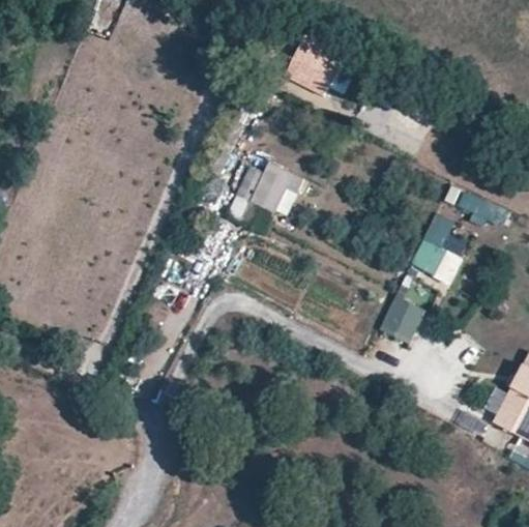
[(322,95),(340,63),(302,44),(285,75),(322,95)]
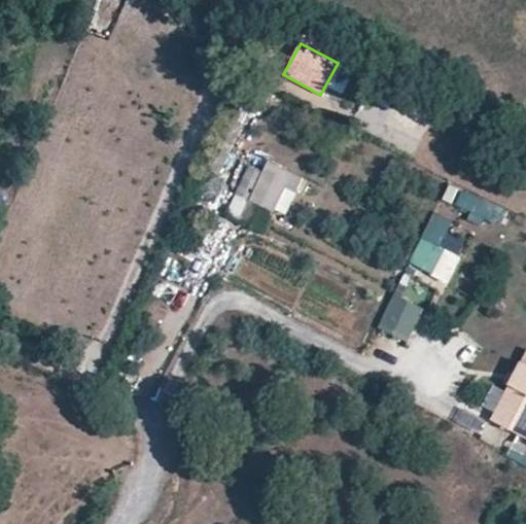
[(290,191),(304,197),(311,181),(275,162),(254,201),(279,213),(290,191)]
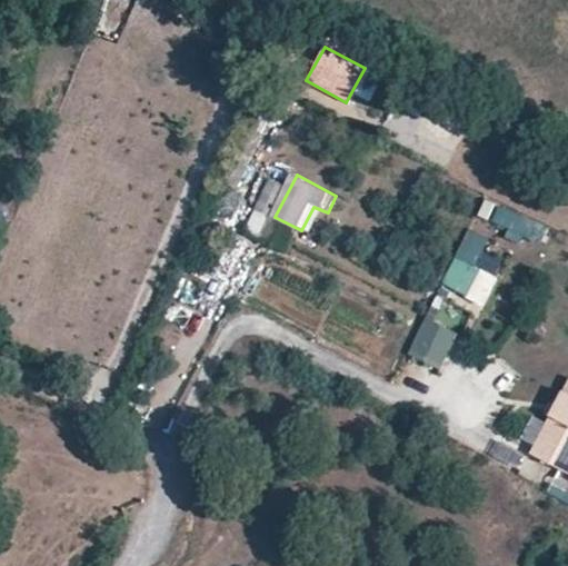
[(469,229),(454,257),(474,268),(488,240),(469,229)]
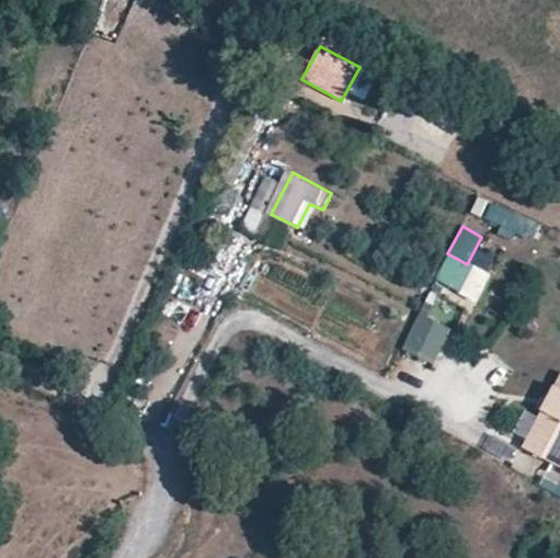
[(447,253),(433,281),(476,303),(490,276),(467,264),(447,253)]
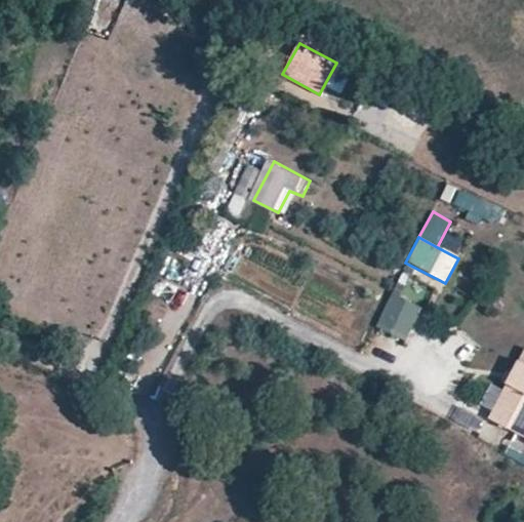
[(391,295),(377,323),(406,337),(419,309),(391,295)]
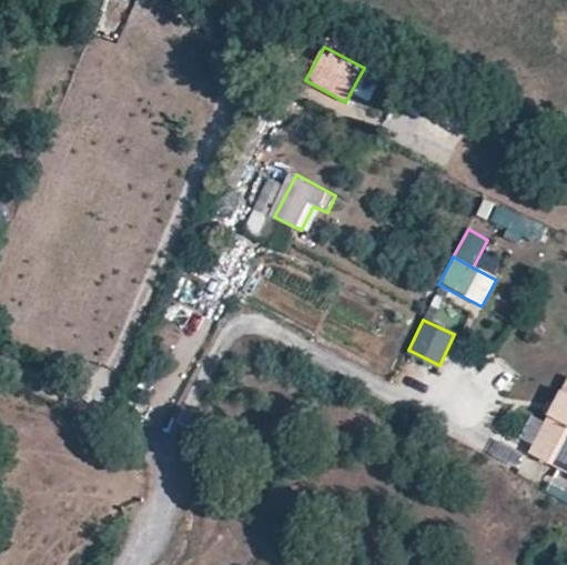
[(566,371),(527,454),(566,473),(566,371)]
